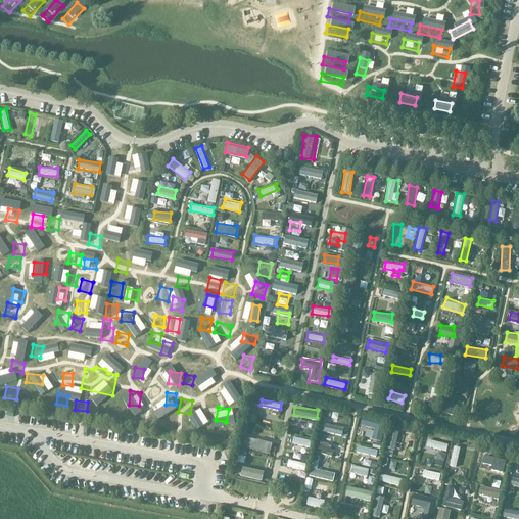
[(155,428),(163,430),(166,418),(157,416),(155,428)]
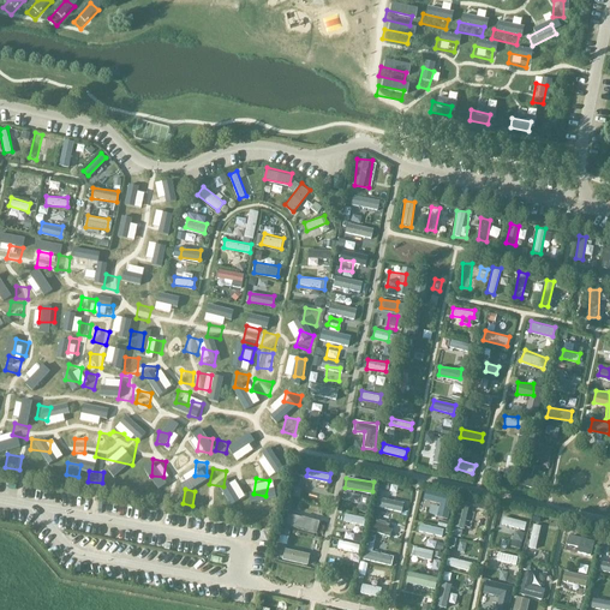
[(221,492),(211,492),(210,509),(220,510),(221,492)]
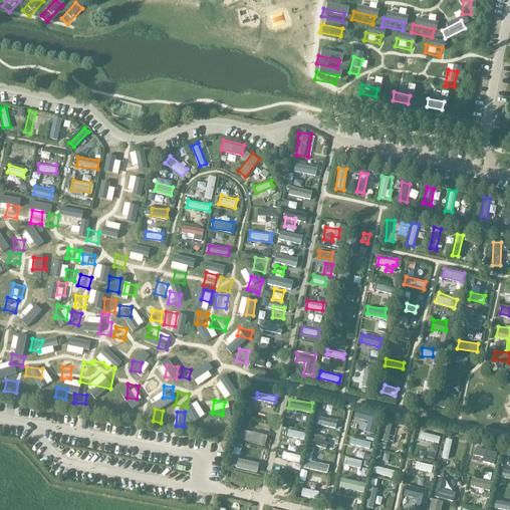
[(315,415),(313,423),(335,429),(337,421),(315,415)]
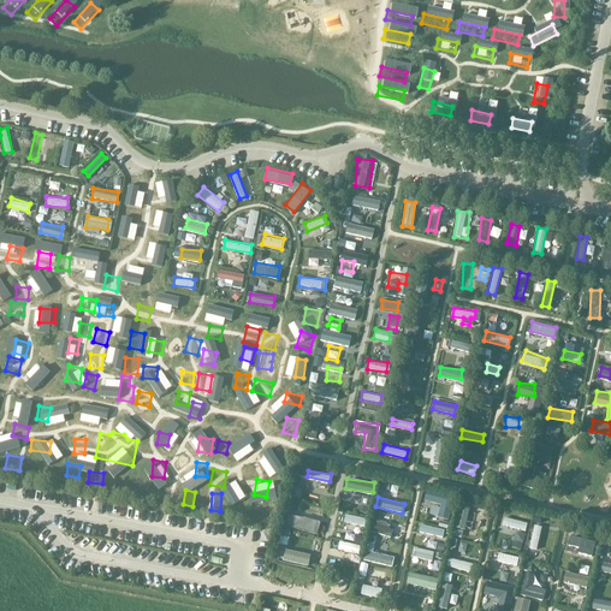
[(251,517),(251,510),(249,511),(249,502),(236,503),(236,517),(251,517)]
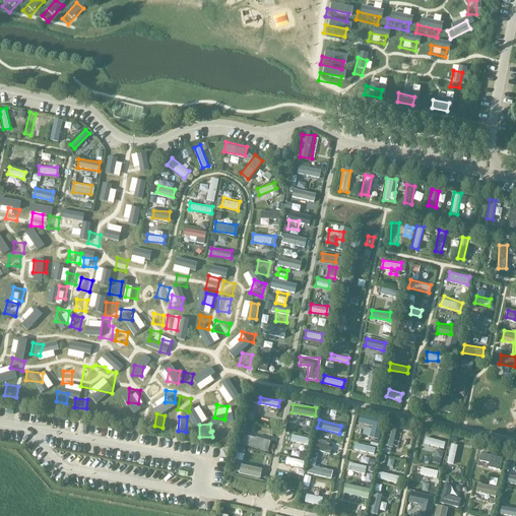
[(401,432),(393,430),(389,443),(398,445),(401,432)]
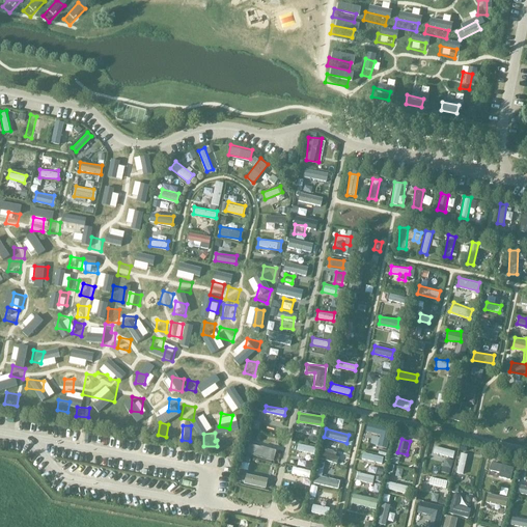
[(313,452),(314,446),(298,443),(297,449),(313,452)]
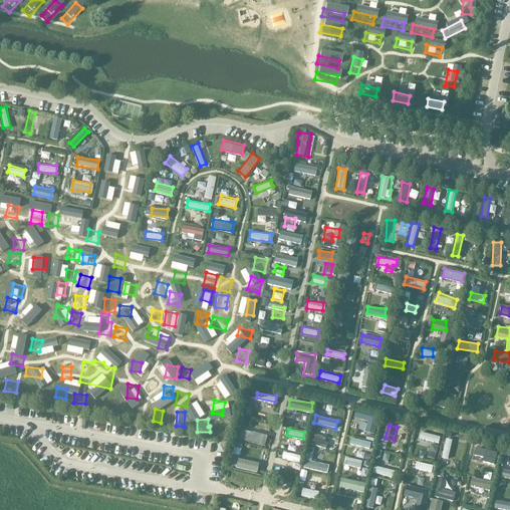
[(438,442),(439,435),(420,432),(419,440),(438,442)]
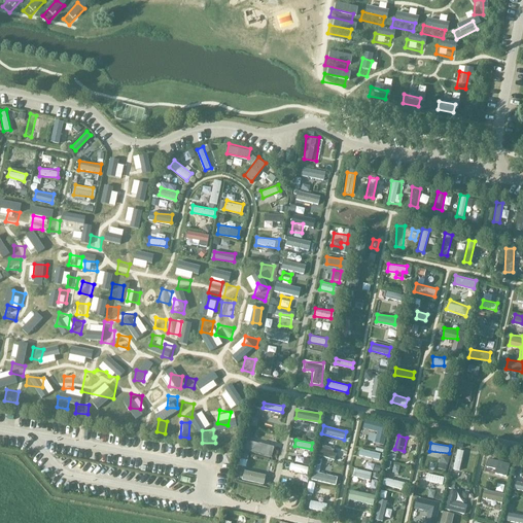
[(254,444),(252,452),(271,456),(272,449),(254,444)]
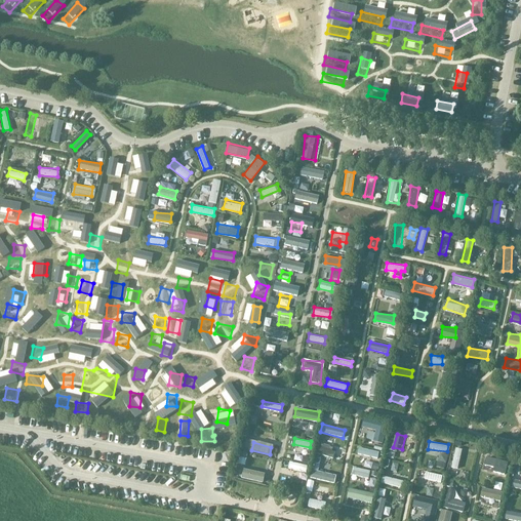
[(319,455),(333,456),(334,444),(320,443),(319,455)]
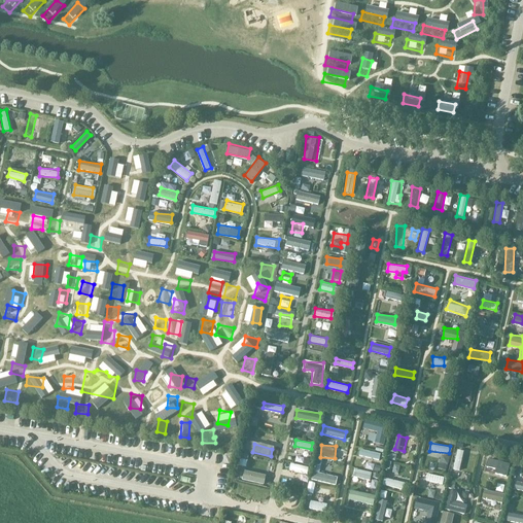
[(360,448),(358,455),(380,461),(382,454),(360,448)]
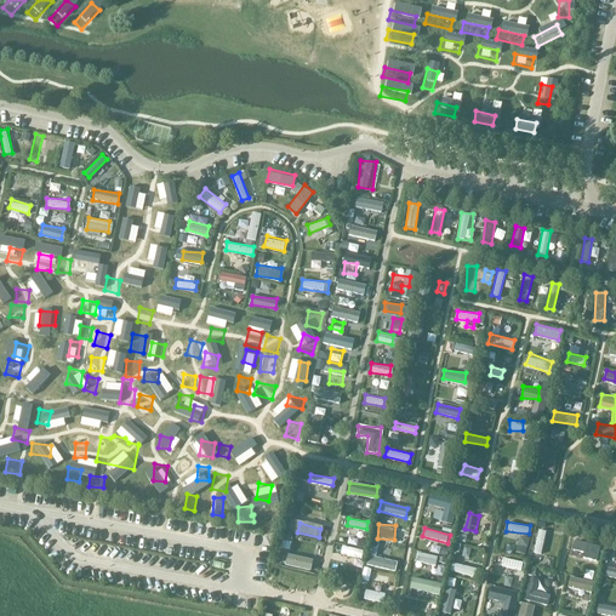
[(537,528),(531,560),(539,562),(546,530),(537,528)]
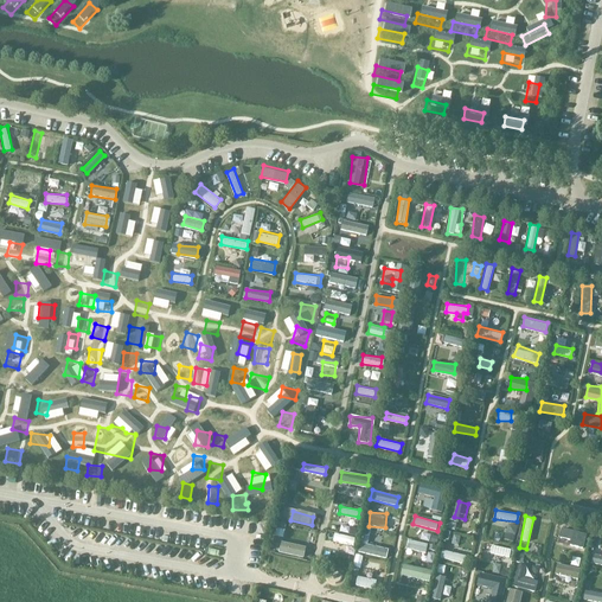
[(569,540),(568,544),(580,549),(586,535),(563,525),(558,537),(569,540)]
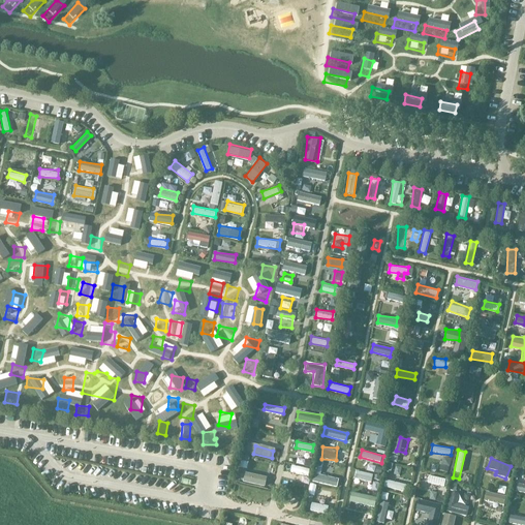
[(237,468),(243,470),(245,461),(239,460),(237,468)]
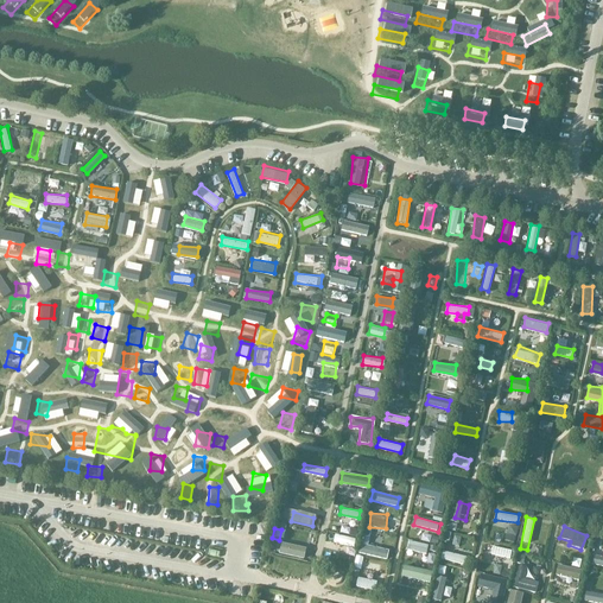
[(335,533),(334,541),(353,545),(355,537),(335,533)]
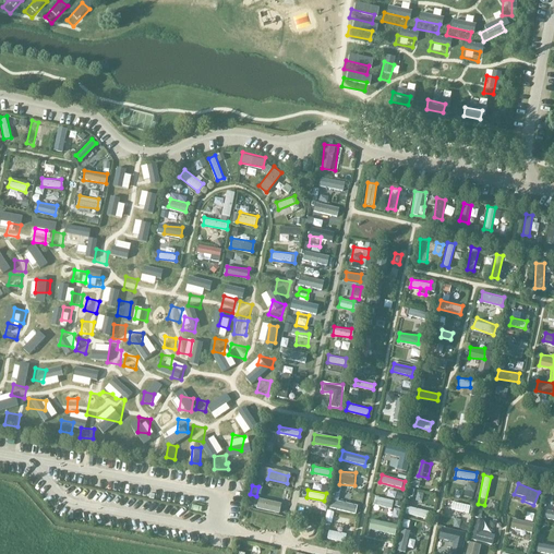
[(279,513),(281,502),(260,496),(256,507),(279,513)]
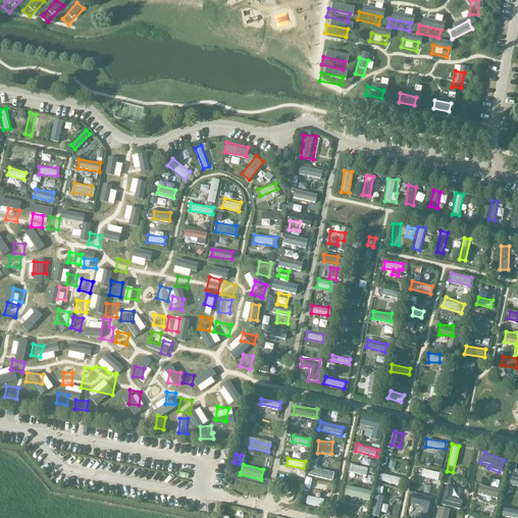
[(350,471),(368,473),(369,466),(351,464),(350,471)]
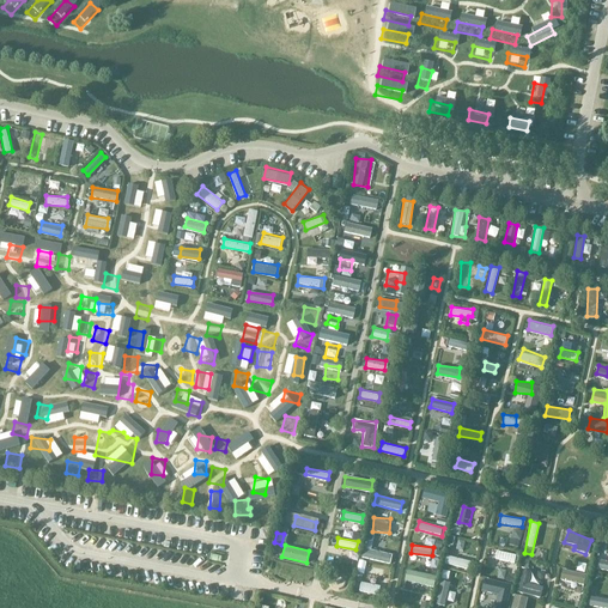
[(364,547),(362,554),(385,561),(388,553),(364,547)]
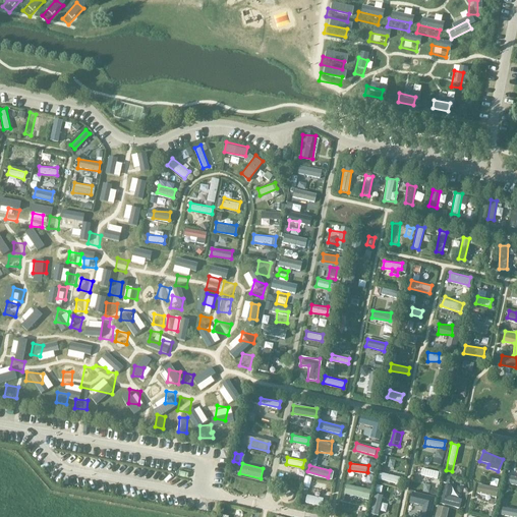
[(421,468),(420,476),(437,479),(438,470),(421,468)]
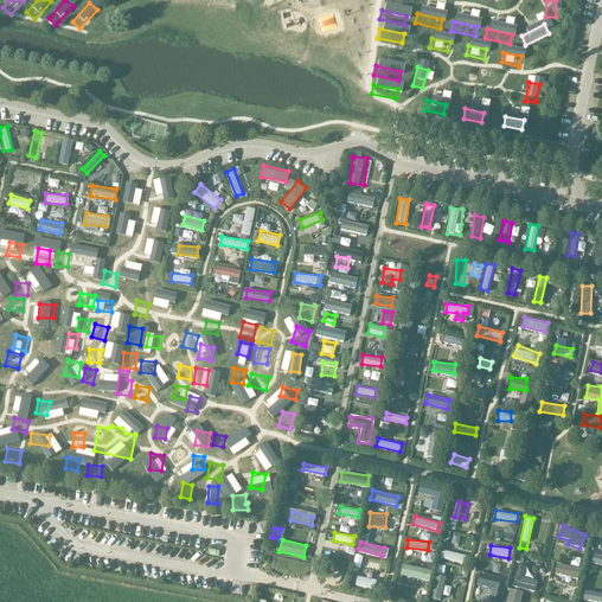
[(462,563),(466,555),(442,548),(439,556),(462,563)]
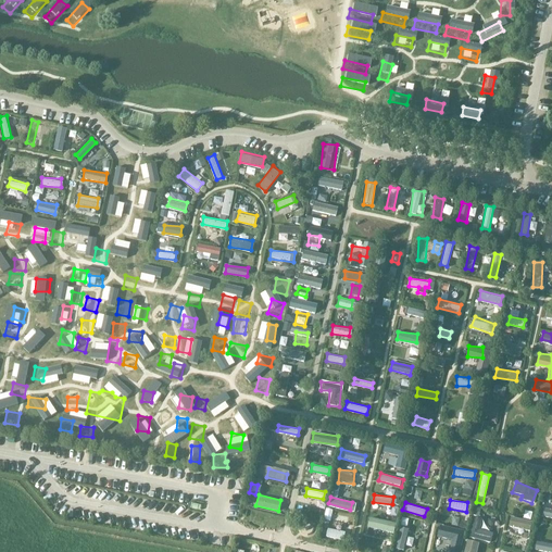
[(551,510),(541,507),(539,516),(551,518),(551,510)]
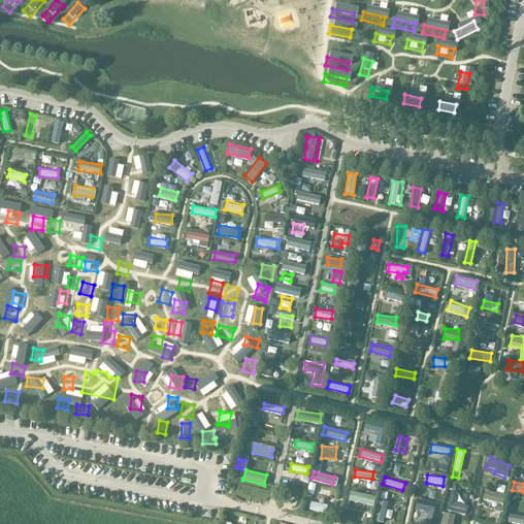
[(454,503),(456,491),(447,489),(443,510),(464,514),(466,505),(454,503)]
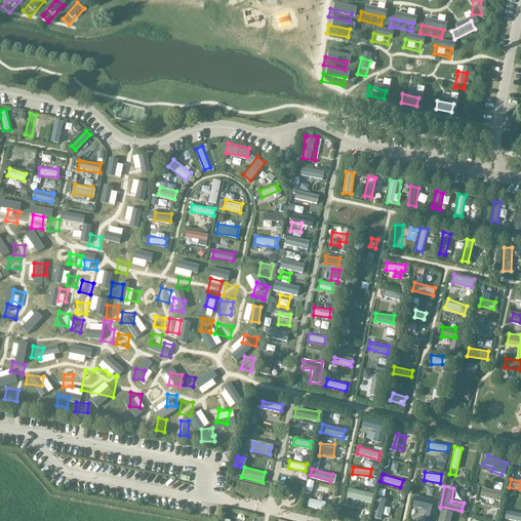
[(349,487),(347,496),(371,501),(373,491),(349,487)]
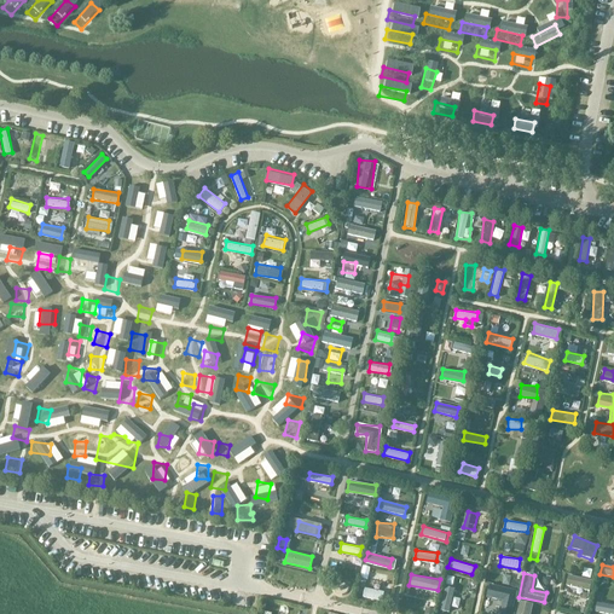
[(589,590),(591,578),(567,574),(566,586),(589,590)]
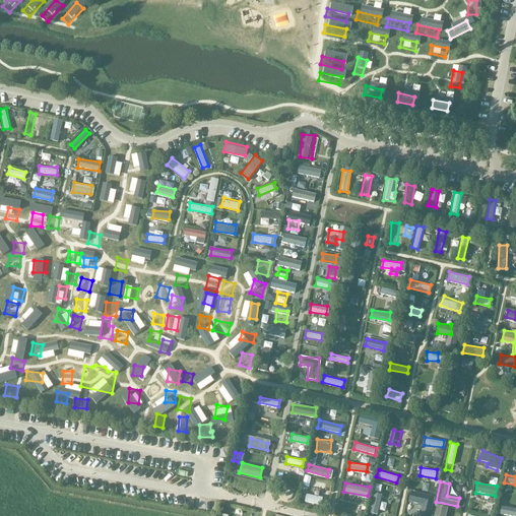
[(431,504),(432,494),(410,491),(410,498),(416,498),(415,502),(431,504)]
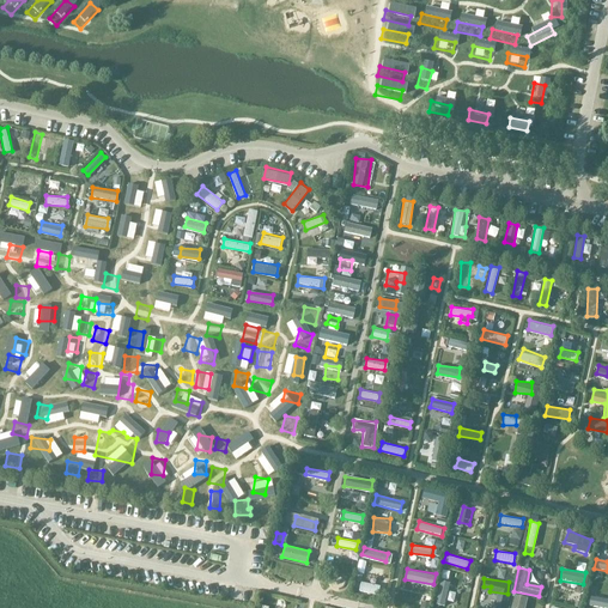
[(362,579),(358,590),(378,595),(382,584),(362,579)]
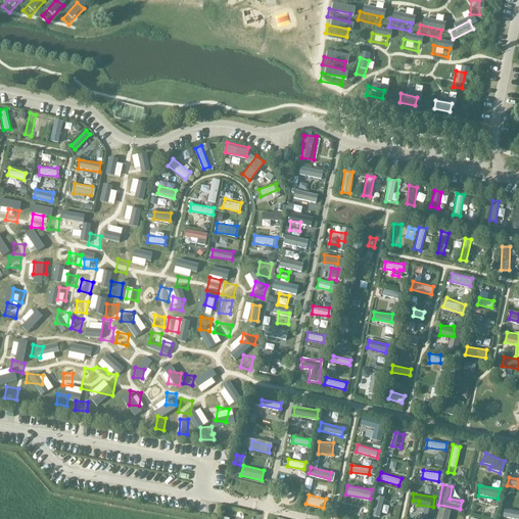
[(232,500),(232,507),(257,509),(257,502),(232,500)]
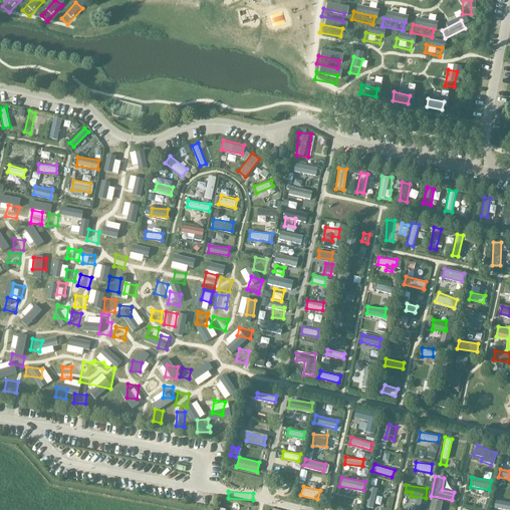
[(439,509),(442,500),(432,498),(428,509),(439,509)]
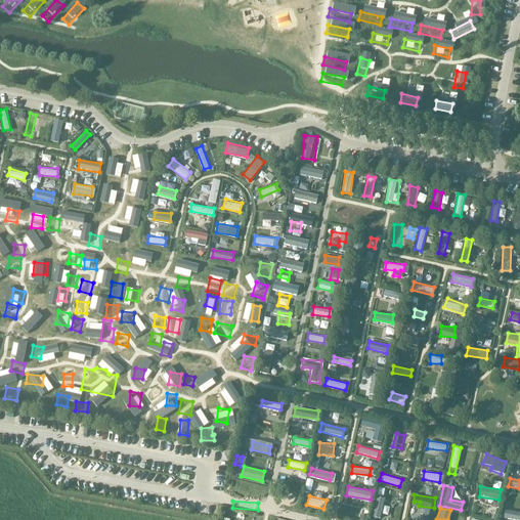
[(519,512),(504,509),(502,517),(513,519),(519,519),(519,515),(519,512)]
